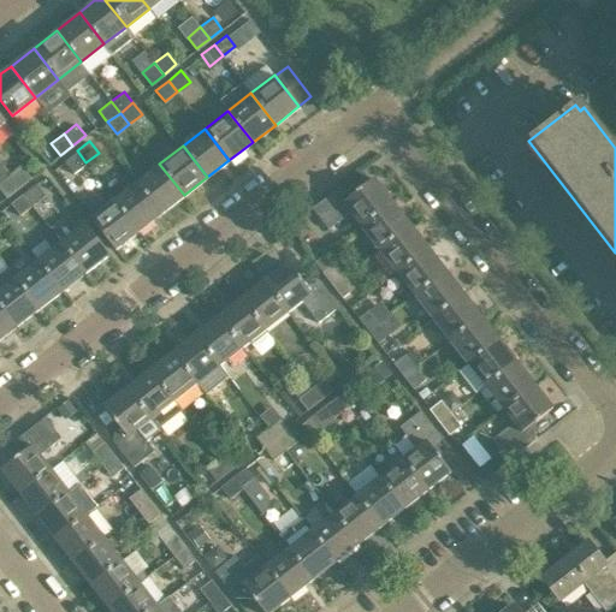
[(77,150),(64,160),(73,172),(86,162),(77,150)]
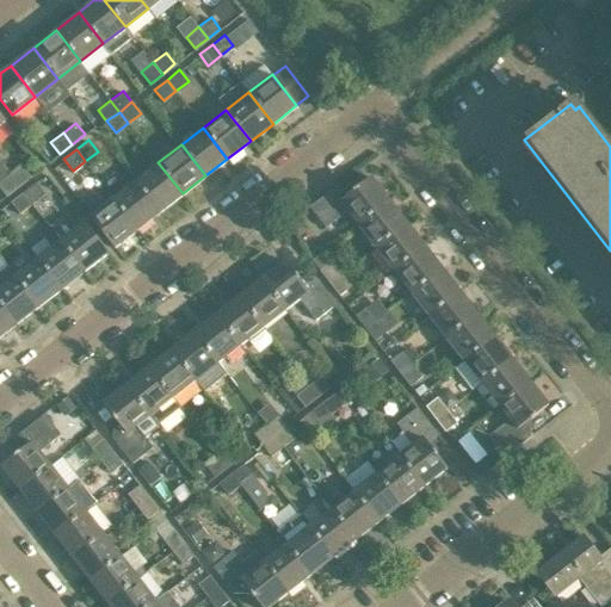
[(160,211),(183,193),(158,162),(135,180),(160,211)]
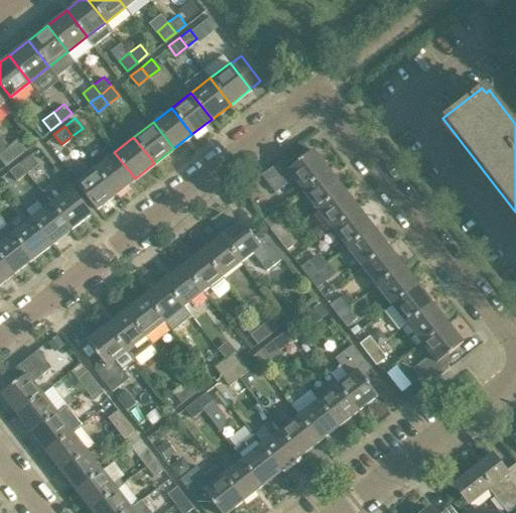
[(7,147),(15,156),(26,148),(19,138),(7,147)]
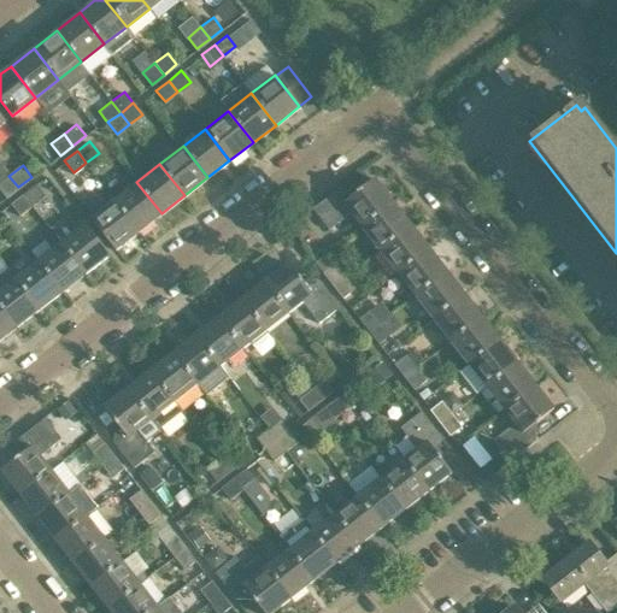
[(0,182),(0,188),(6,196),(18,187),(9,176),(0,182)]
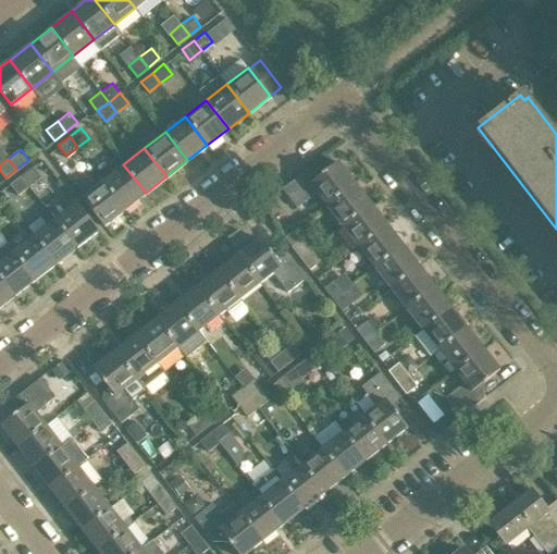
[(325,204),(355,182),(338,160),(313,179),(306,169),(282,187),(297,206),(316,191),(325,204)]
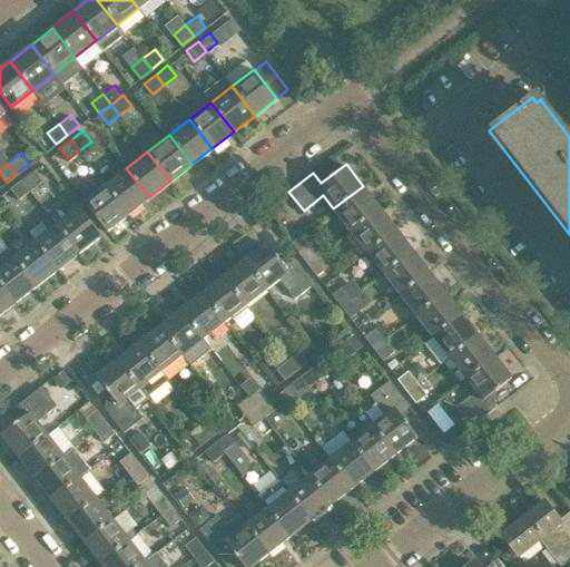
[(105,184),(128,214),(149,197),(126,168),(105,184)]
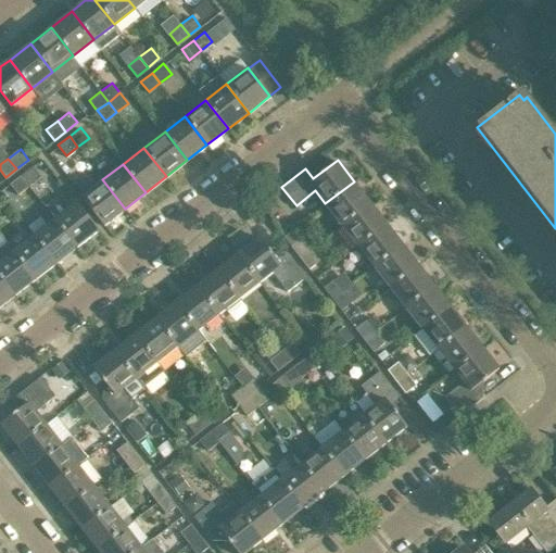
[(21,174),(28,185),(40,176),(33,165),(21,174)]
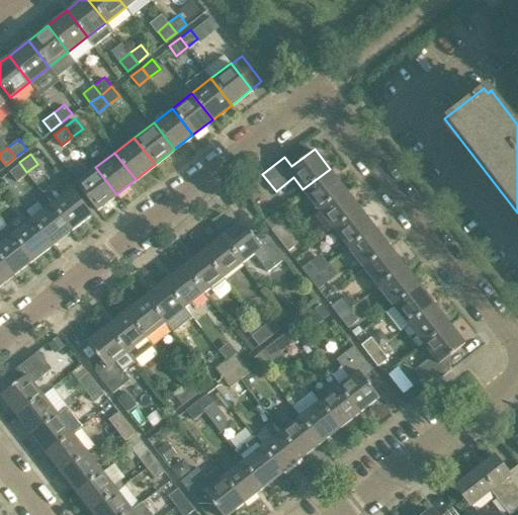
[(19,162),(9,170),(16,180),(26,172),(19,162)]
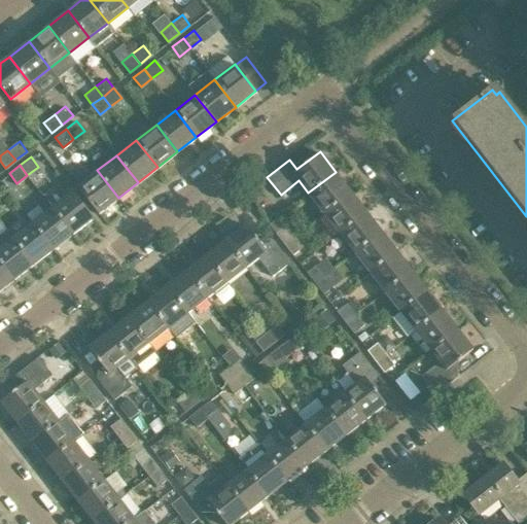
[(99,213),(118,198),(97,170),(77,185),(99,213)]
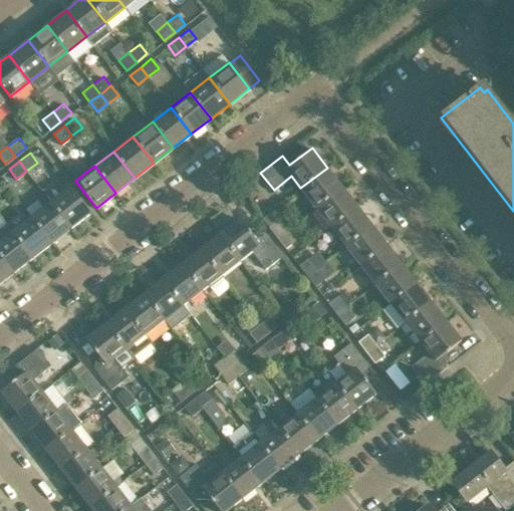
[(327,168),(300,188),(315,207),(342,186),(327,168)]
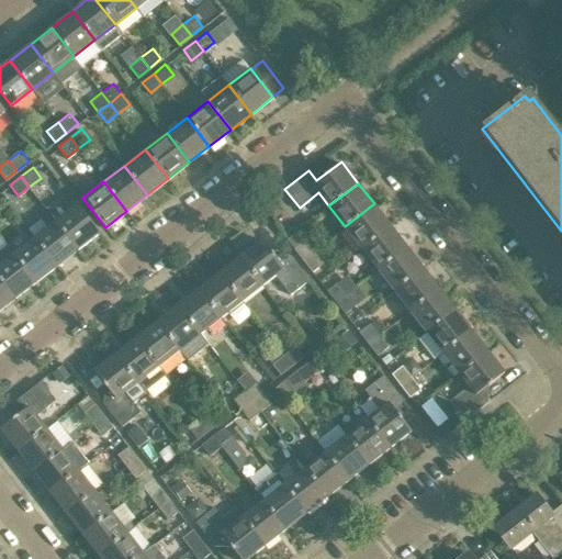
[(262,207),(271,217),(282,210),(273,199),(262,207)]
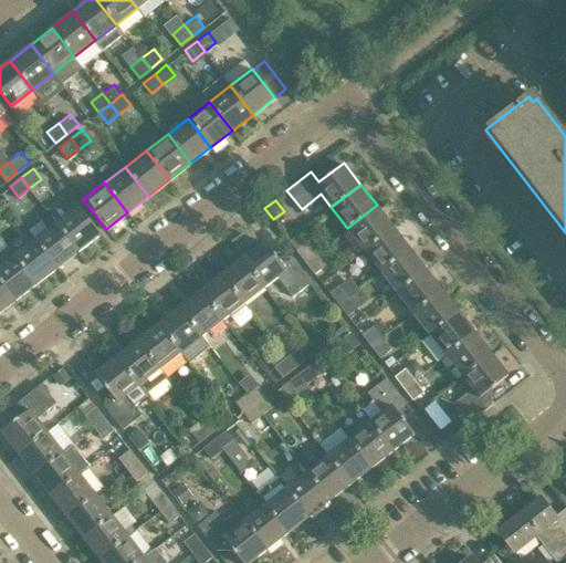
[(55,221),(77,251),(100,233),(77,204),(56,220),(55,221)]
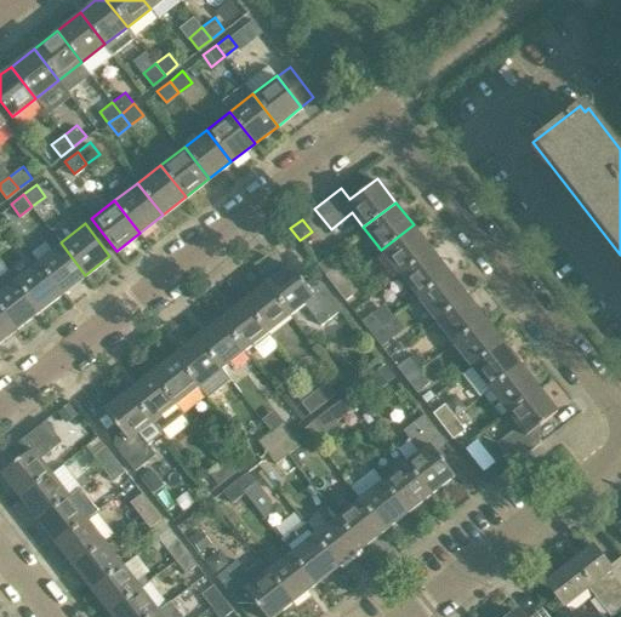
[(414,224),(381,250),(399,273),(431,247),(414,224)]
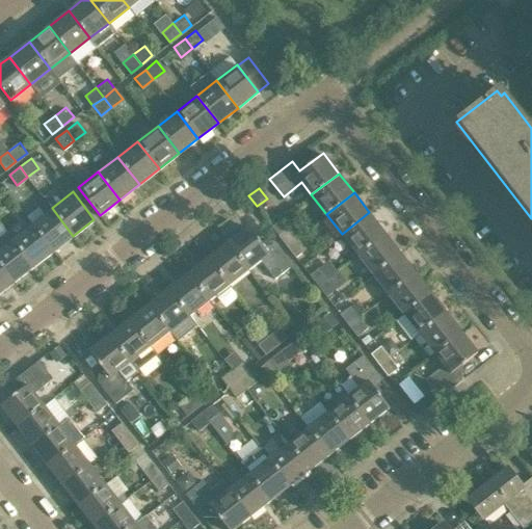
[(32,223),(54,250),(73,236),(52,208),(53,207),(47,200),(38,206),(37,205),(26,214),(32,222),(32,223)]
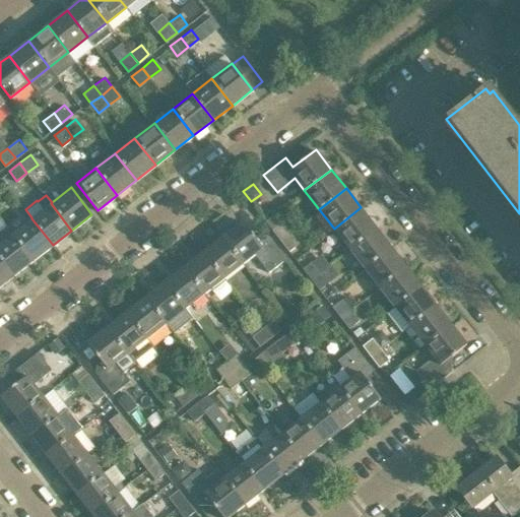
[(361,207),(334,229),(349,248),(376,227),(361,207)]
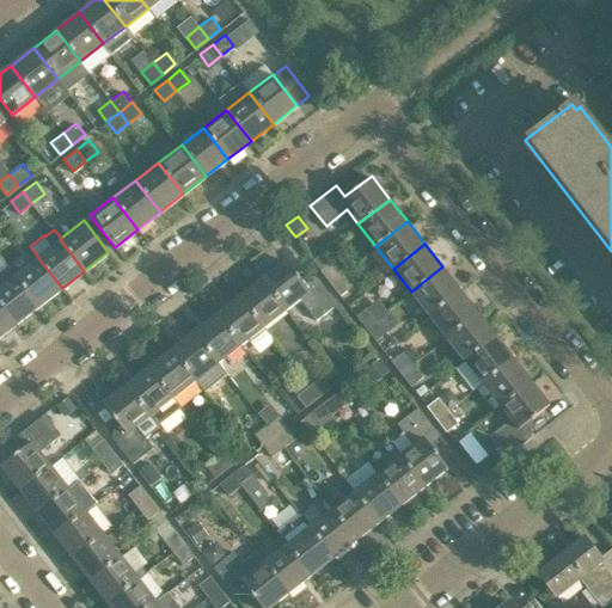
[(14,275),(38,306),(62,288),(37,257),(14,275)]
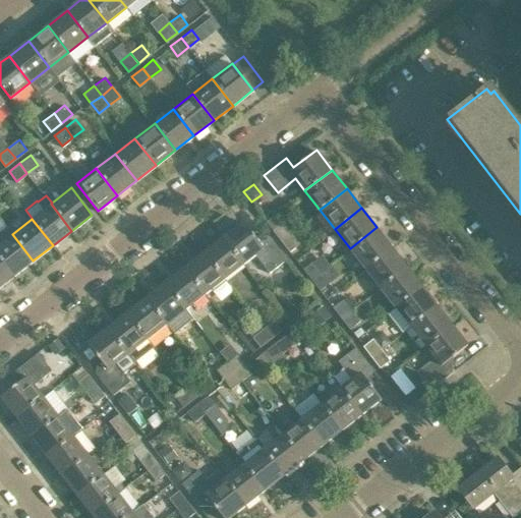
[(222,236),(243,264),(255,253),(269,272),(287,259),(269,236),(259,243),(242,221),(222,236)]
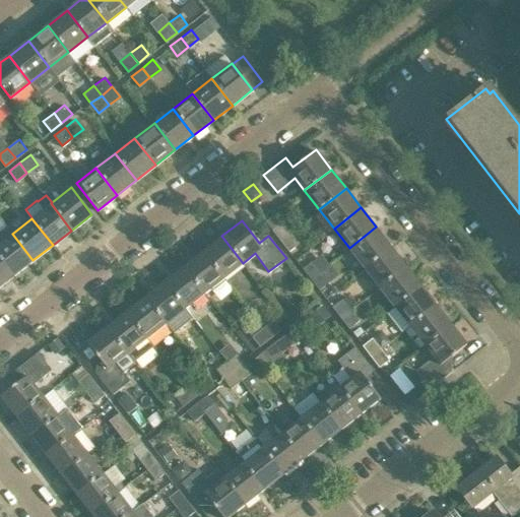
[(280,240),(290,232),(281,221),(272,229),(280,240)]
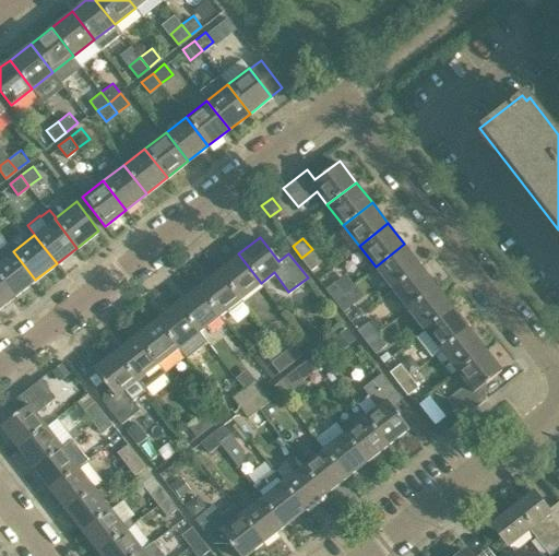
[(404,244),(376,267),(392,287),(420,264),(404,244)]
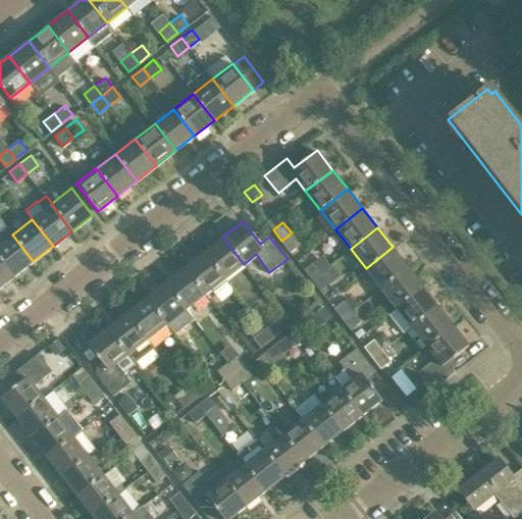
[(300,244),(292,232),(281,241),(290,251),(300,244)]
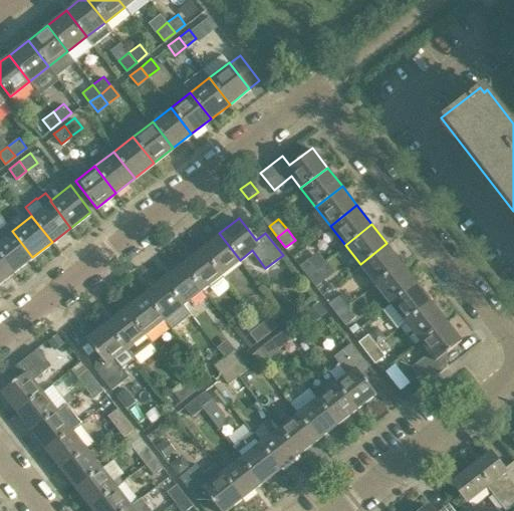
[(0,239),(0,254),(13,272),(32,257),(12,231),(0,239)]
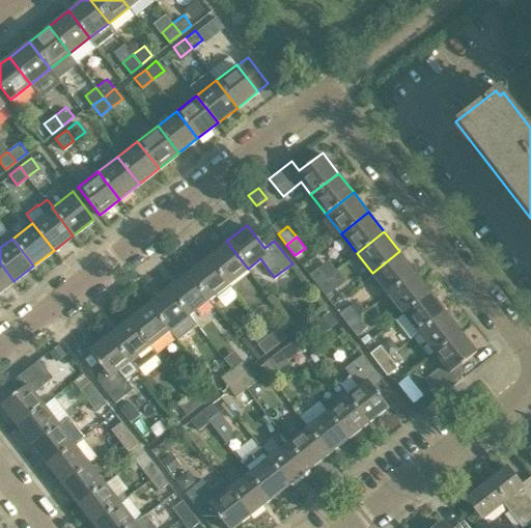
[(206,256),(228,283),(248,269),(226,241),(206,256)]
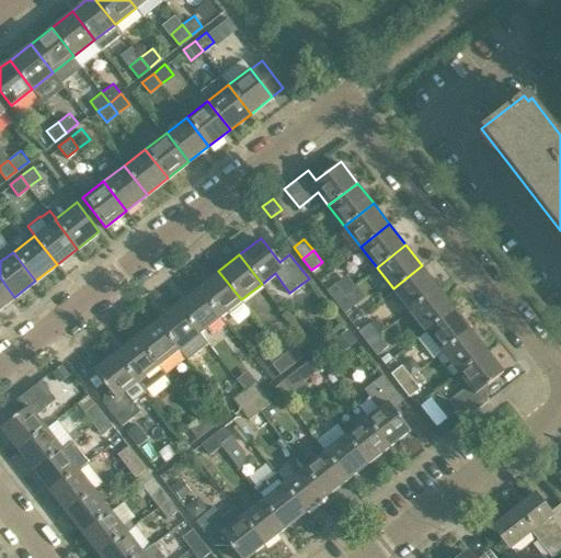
[(422,265),(393,288),(409,309),(438,286),(422,265)]
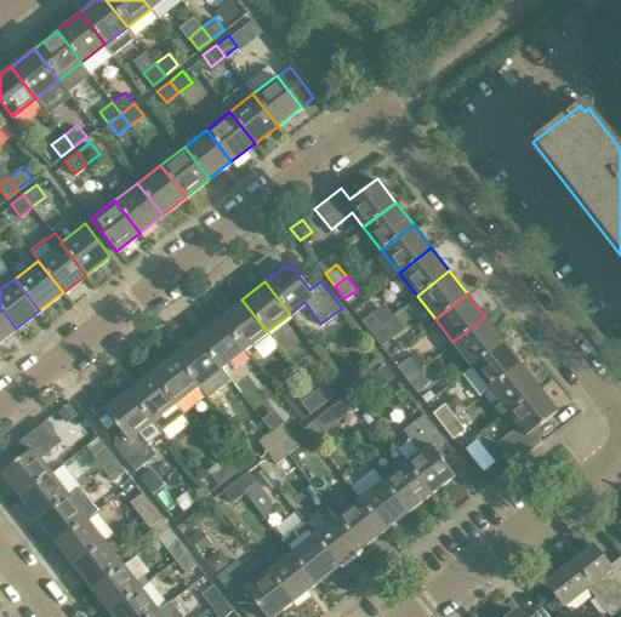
[(244,349),(267,331),(241,300),(220,316),(244,349)]
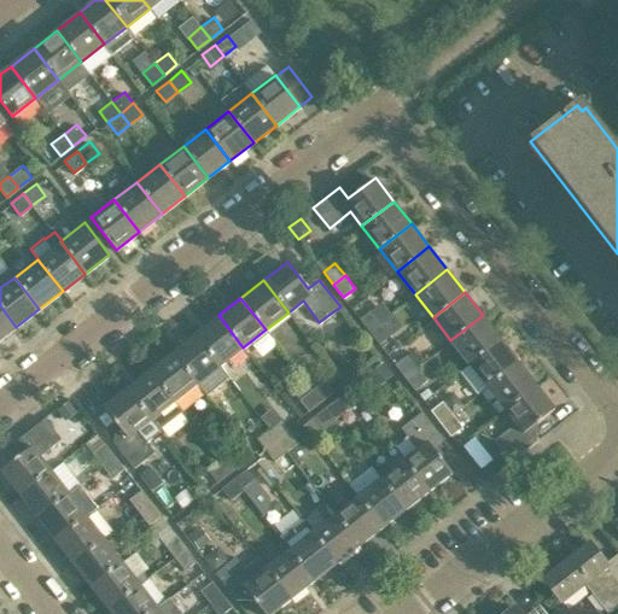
[(0,339),(16,327),(0,305),(0,339)]
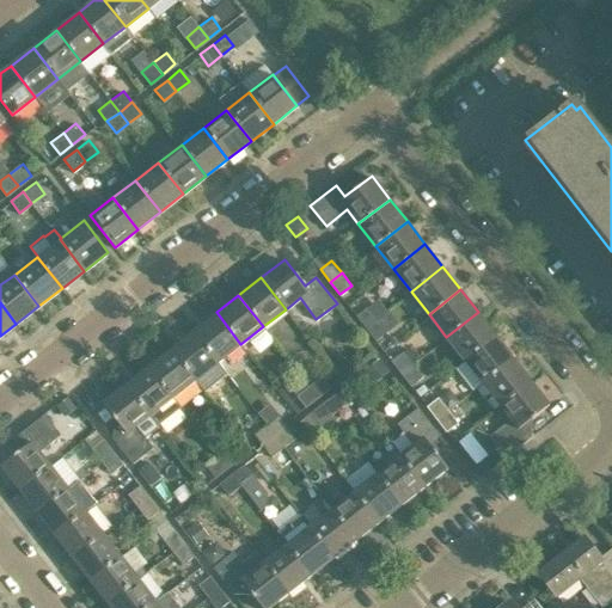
[(366,327),(377,318),(367,306),(356,314),(366,327)]
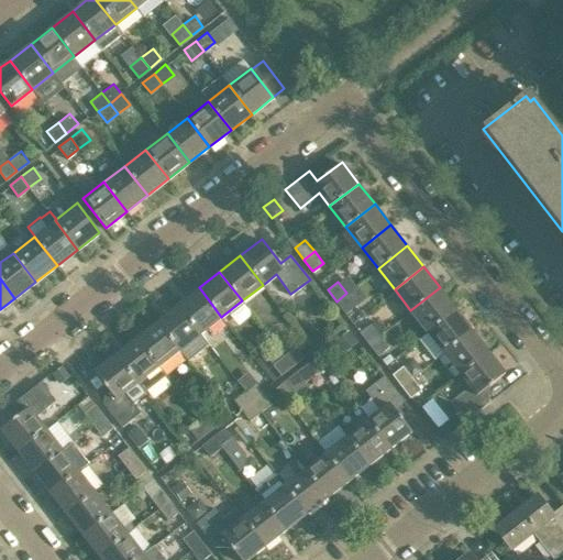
[(178,304),(200,333),(221,317),(199,287),(178,304)]
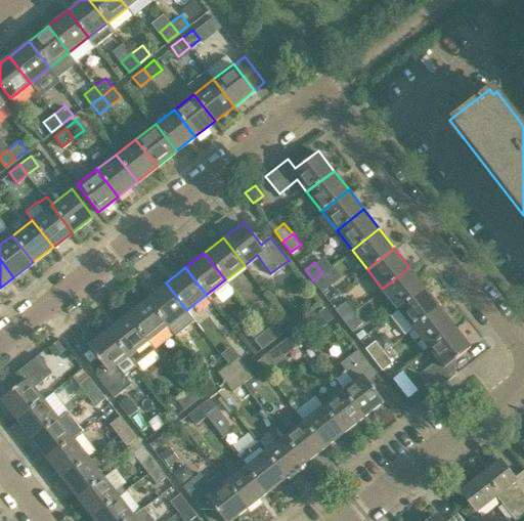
[(409,267),(382,289),(397,308),(424,287),(409,267)]
